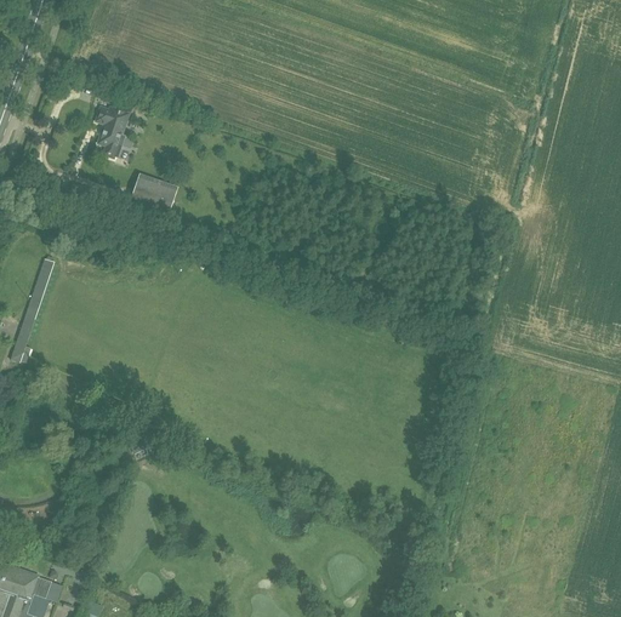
[(121,132),(129,112),(110,106),(109,108),(101,104),(96,119),(104,121),(98,141),(106,143),(103,154),(113,156),(114,154),(118,156),(126,133),(121,132)]
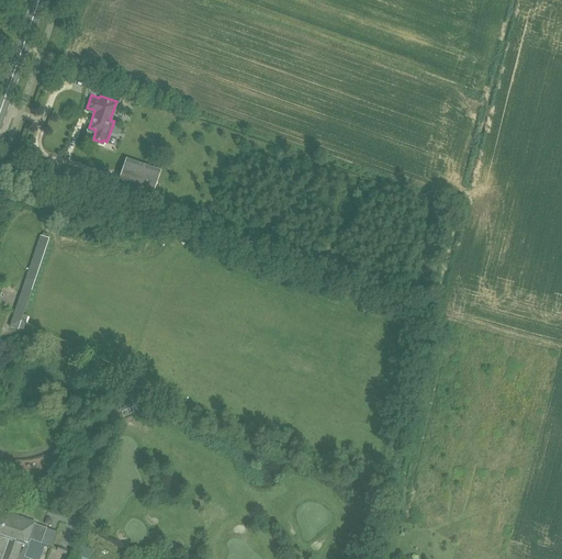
[(160,167),(126,155),(112,194),(147,207),(160,167)]
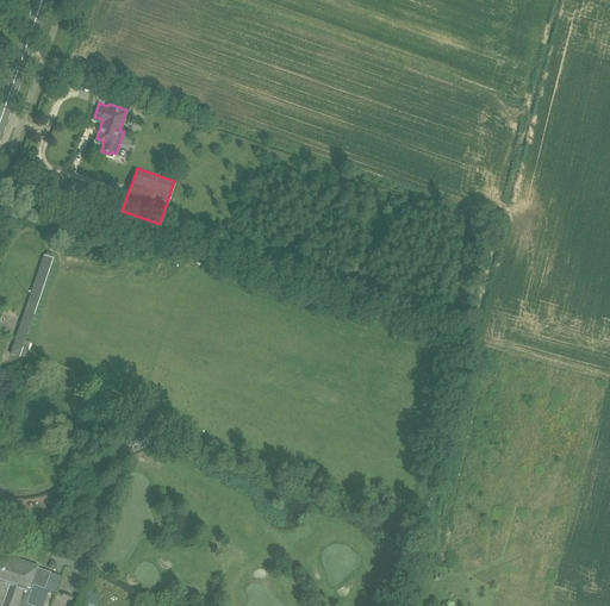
[(43,252),(11,351),(19,354),(53,256),(43,252)]
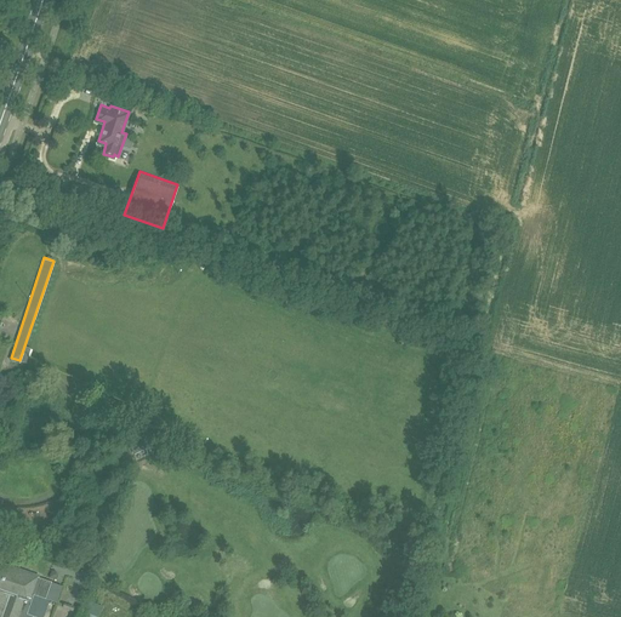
[(146,423),(143,424),(142,423),(127,430),(135,445),(149,438),(147,432),(149,430),(146,423)]
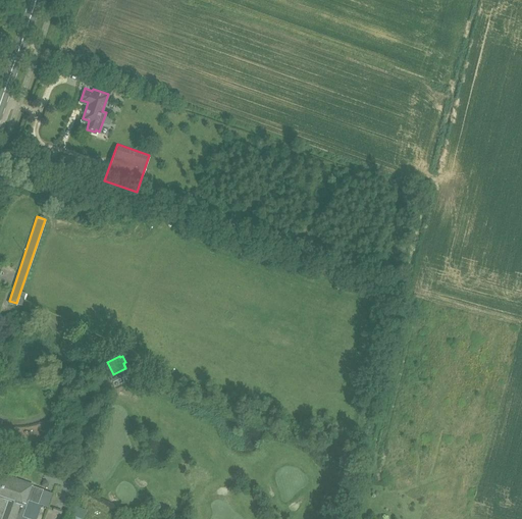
[(39,500),(43,487),(33,483),(33,482),(0,470),(0,518),(32,518),(34,516),(23,513),(29,497),(39,500)]
